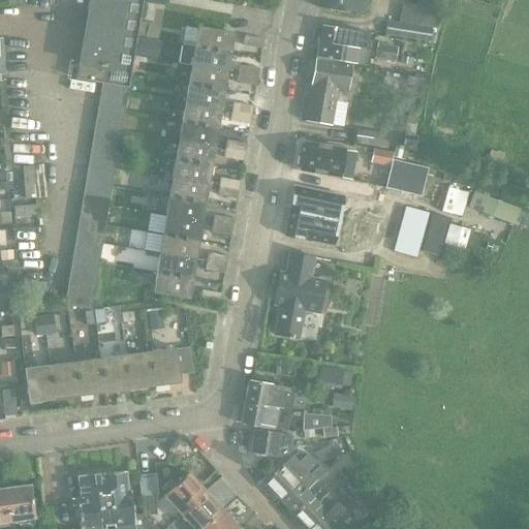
[(128,89),(143,0),(89,0),(87,10),(92,11),(84,62),(79,61),(75,80),(102,84),(128,89)]
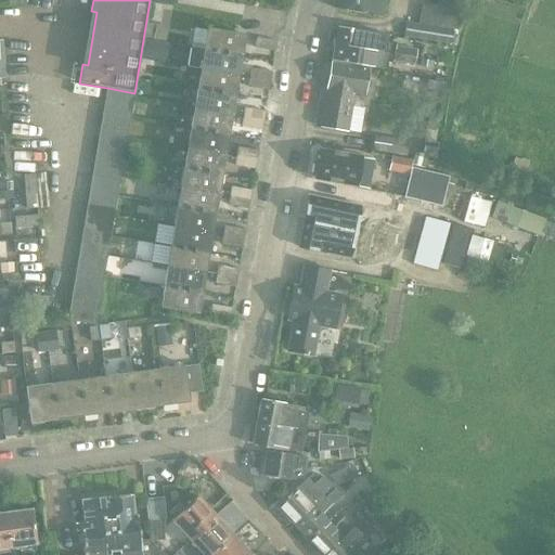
[(383,16),(385,0),(334,0),(333,9),(383,16)]
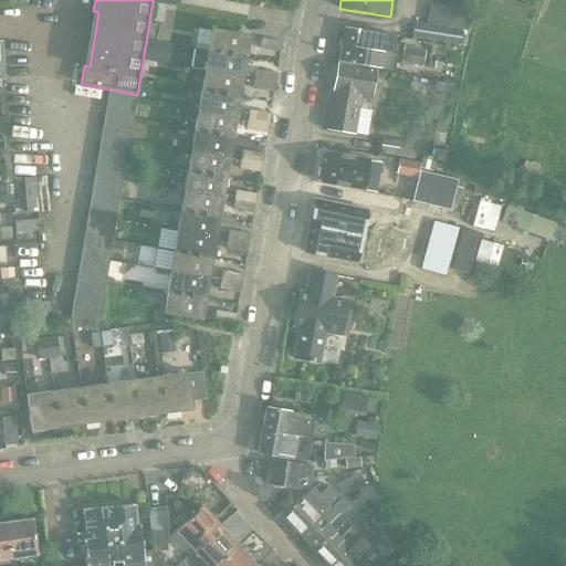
[(460,46),(472,0),(448,0),(446,8),(427,2),(421,28),(407,25),(405,39),(460,46)]
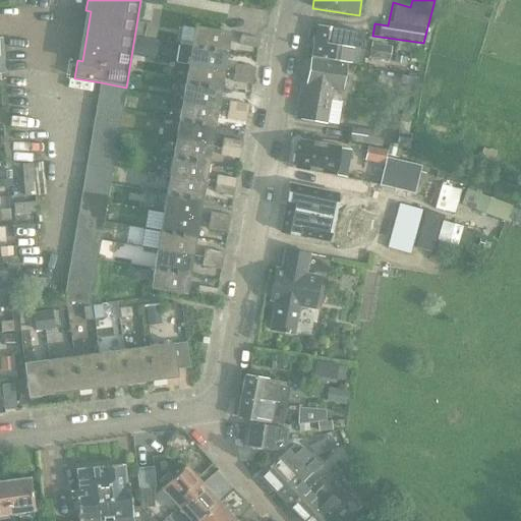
[(147,24),(145,39),(156,41),(159,26),(147,24)]
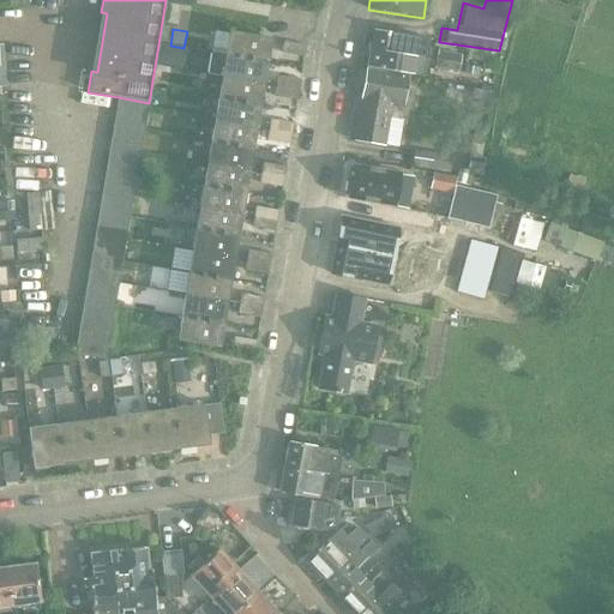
[(266,62),(270,40),(215,31),(211,54),(266,62)]
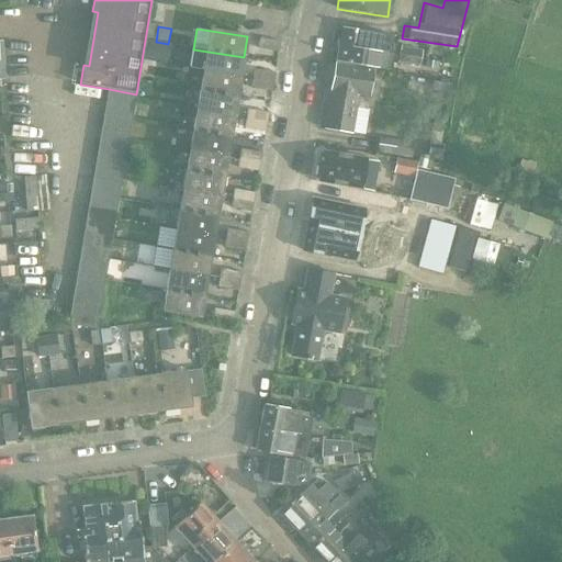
[(420,66),(423,52),(401,48),(401,46),(391,44),(392,37),(341,29),(336,62),(392,70),(392,64),(397,64),(398,62),(420,66)]
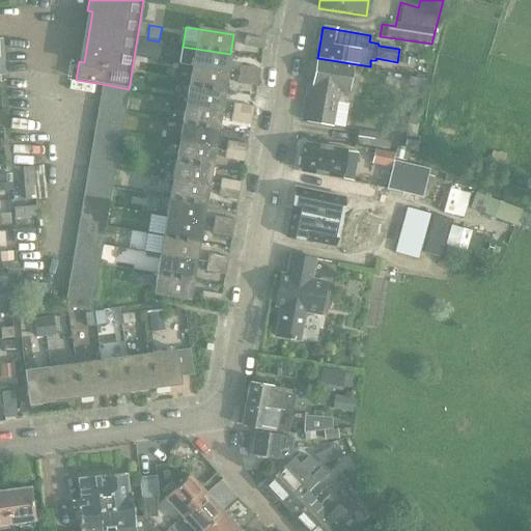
[(263,50),(264,40),(246,36),(244,47),(263,50)]
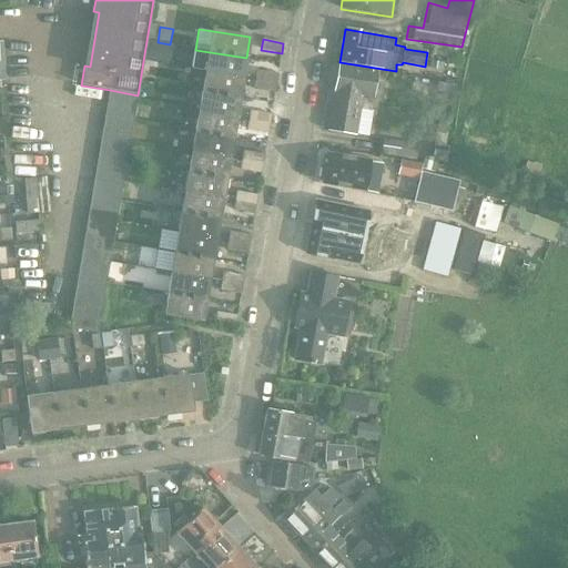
[(150,46),(146,61),(169,66),(172,49),(150,46)]
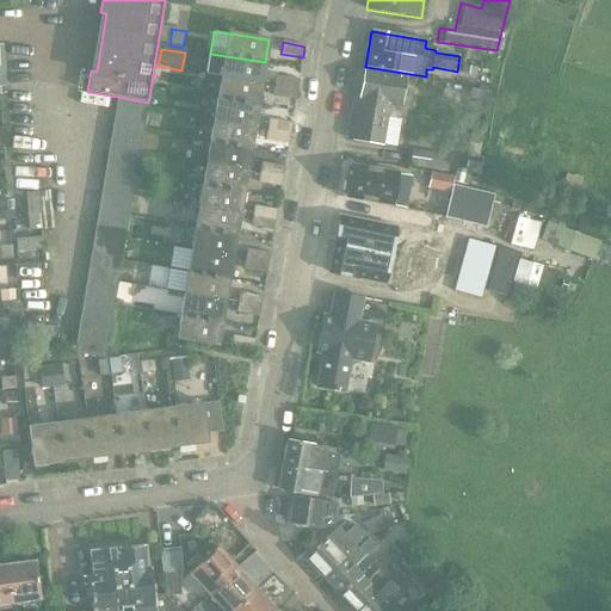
[(265,62),(210,54),(207,75),(221,78),(261,84),(265,62)]
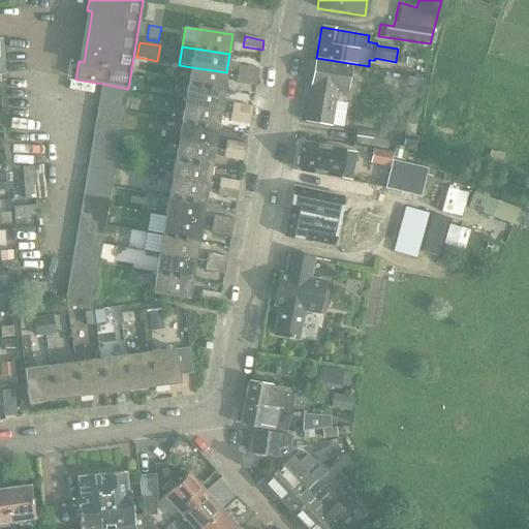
[(414,58),(412,68),(423,69),(424,60),(414,58)]
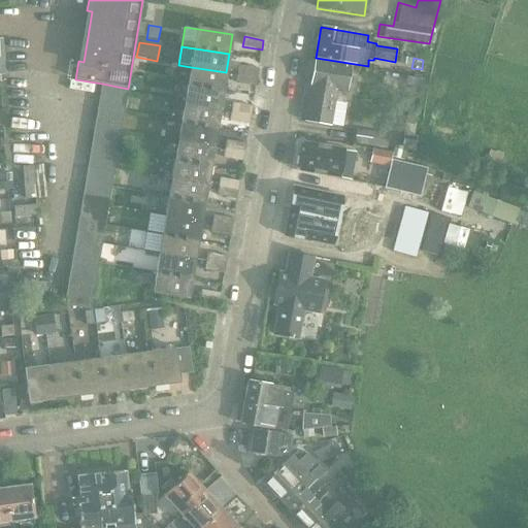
[(400,59),(399,66),(409,67),(410,60),(400,59)]
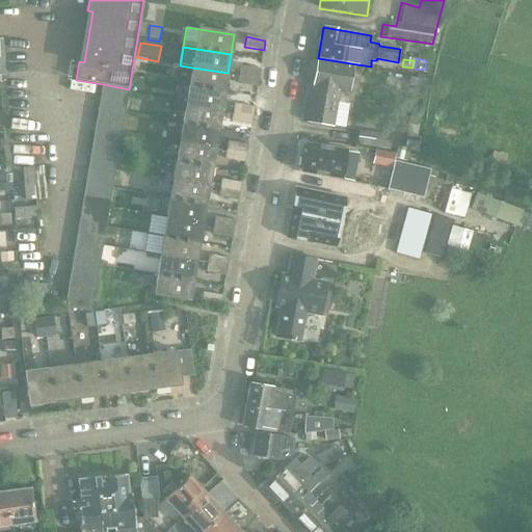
[(349,92),(353,67),(318,61),(314,86),(349,92)]
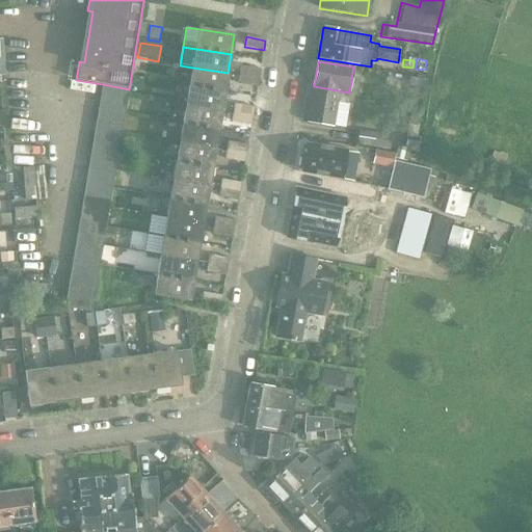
[(259,79),(260,70),(241,67),(240,75),(259,79)]
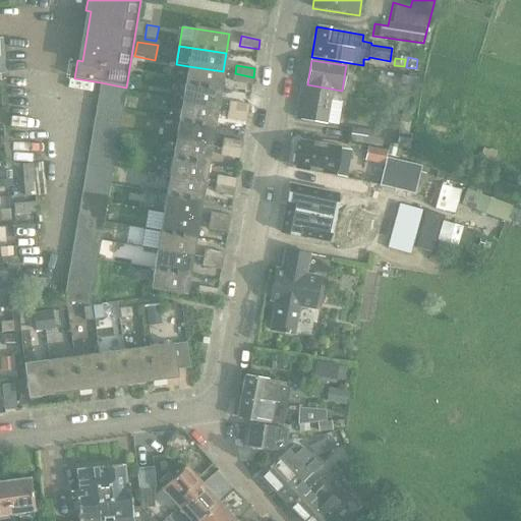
[(219,91),(223,71),(188,66),(185,85),(219,91)]
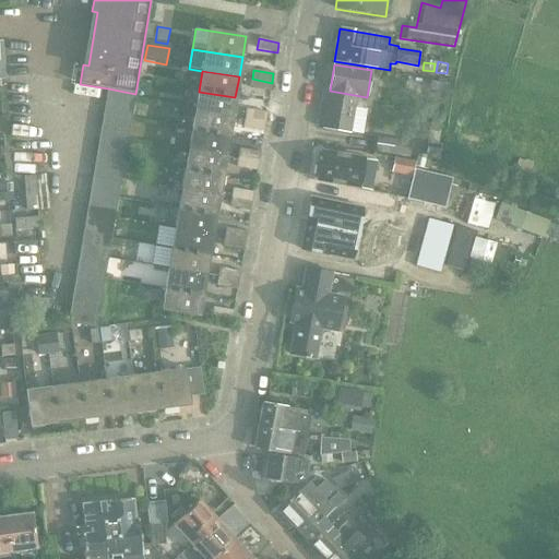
[(271,92),(272,83),(252,79),(250,88),(271,92)]
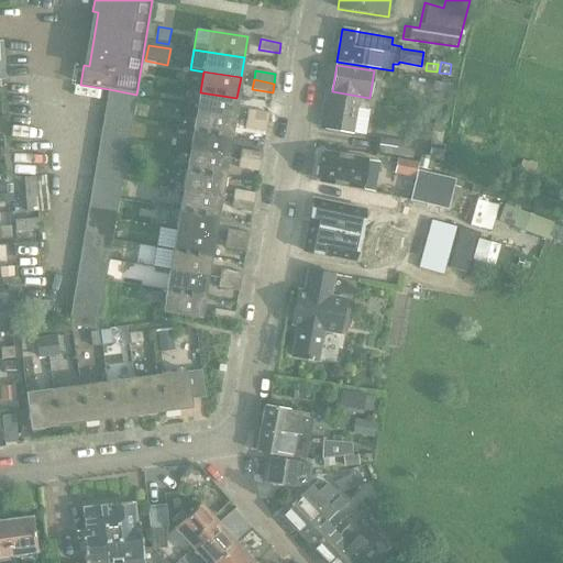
[(427,90),(445,94),(448,85),(429,81),(427,90)]
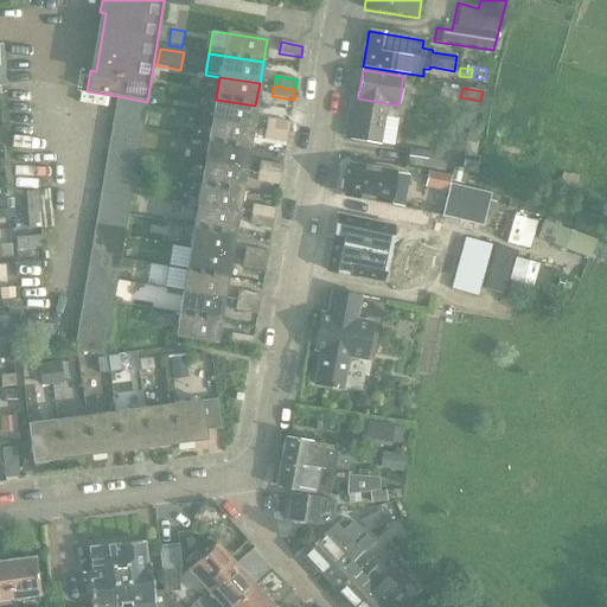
[(145,116),(147,102),(117,96),(115,110),(145,116)]
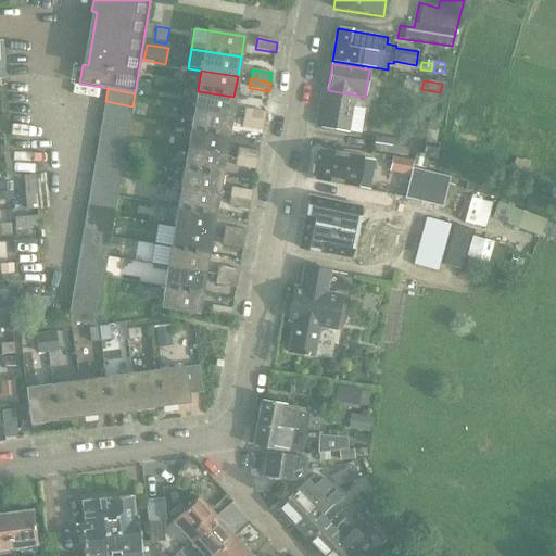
[(348,133),(352,106),(363,109),(365,97),(328,90),(321,128),(348,133)]
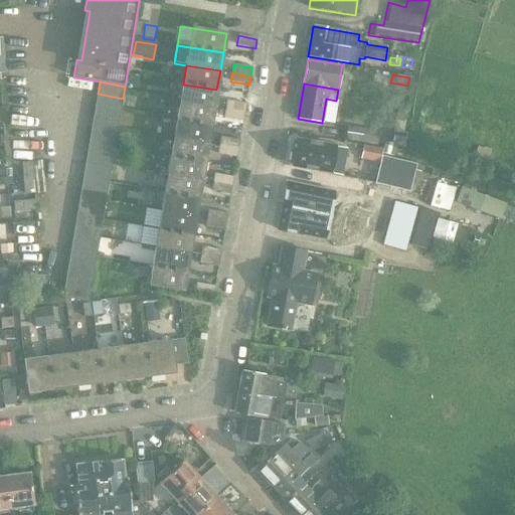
[(214,108),(216,90),(183,84),(180,102),(214,108)]
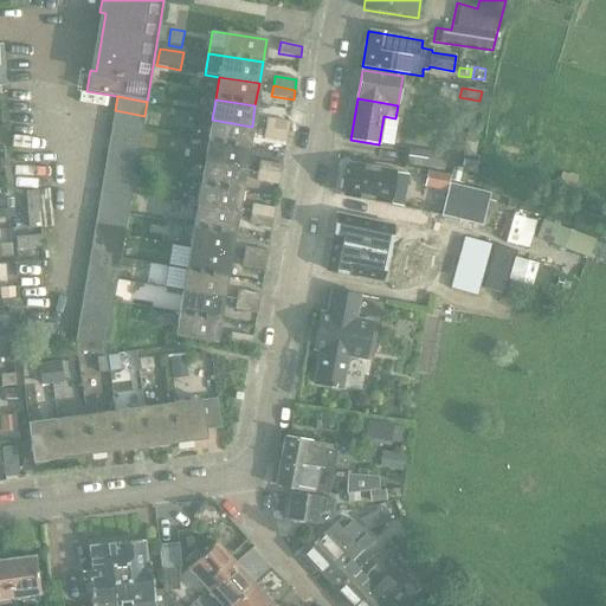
[(142,130),(144,116),(115,110),(113,124),(142,130)]
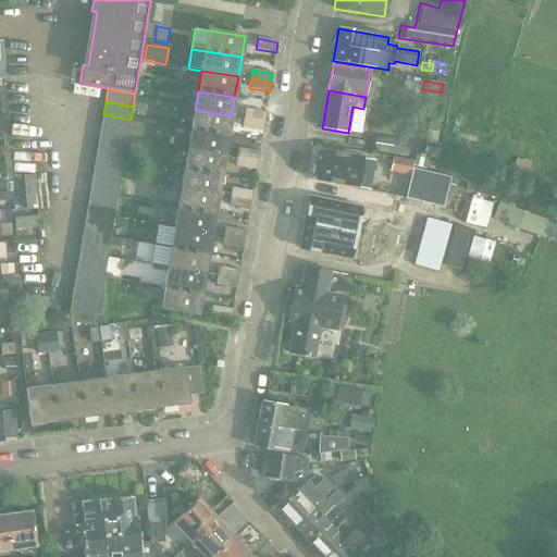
[(264,122),(265,112),(246,109),(244,119),(264,122)]
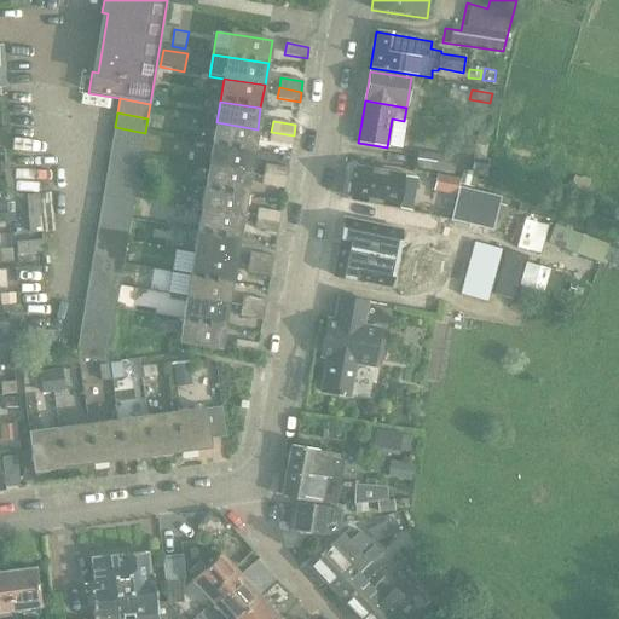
[(253,151),(258,129),(217,122),(213,145),(253,151)]
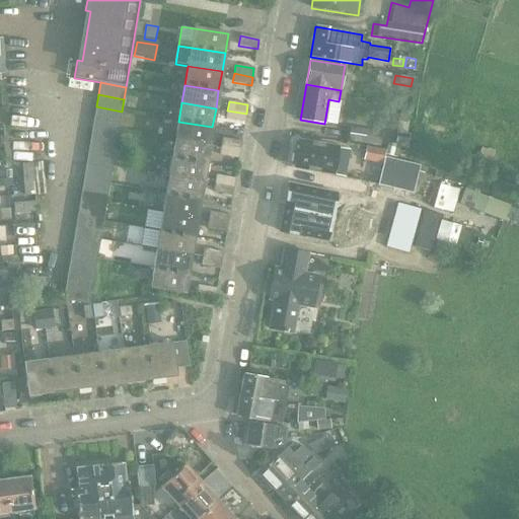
[(120,124),(122,112),(96,106),(94,119),(120,124)]
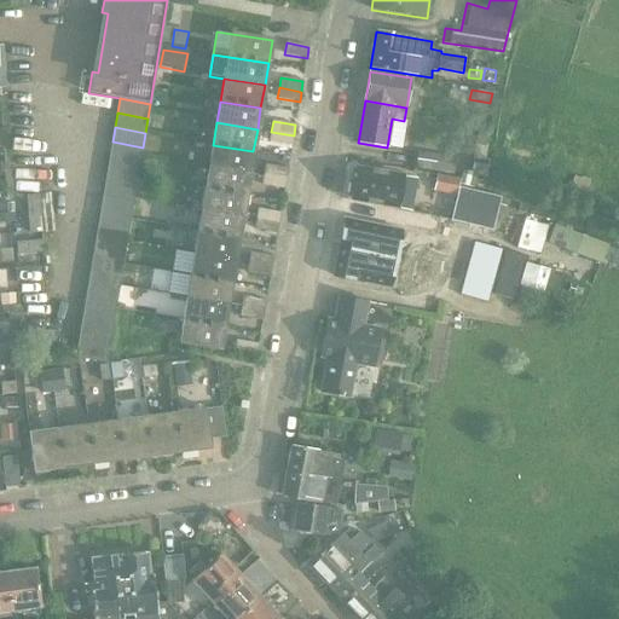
[(291,145),(294,136),(271,132),(270,142),(291,145)]
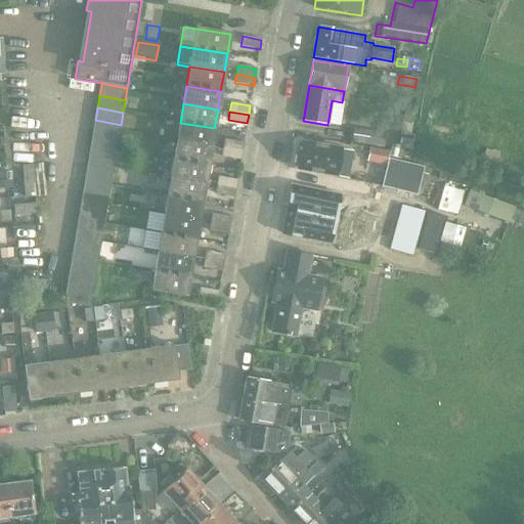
[(119,136),(121,125),(95,120),(93,132),(119,136)]
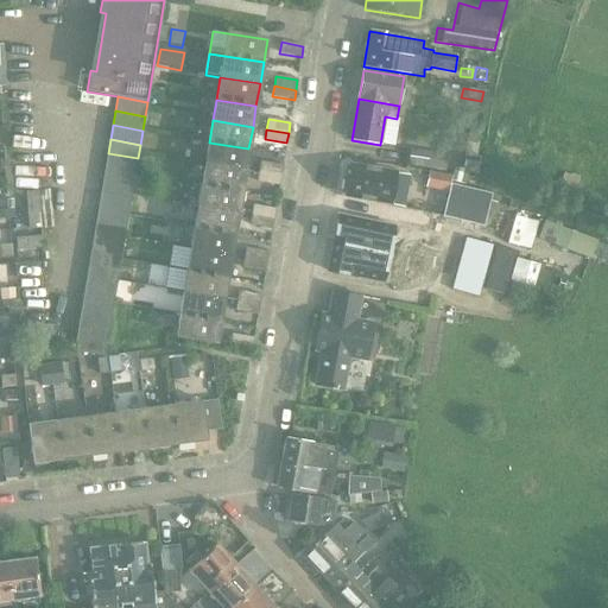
[(245,170),(248,149),(209,143),(206,164),(245,170)]
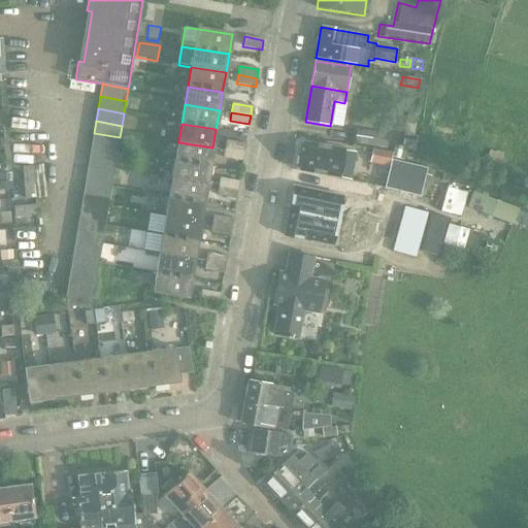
[(387,149),(389,135),(357,130),(355,143),(387,149)]
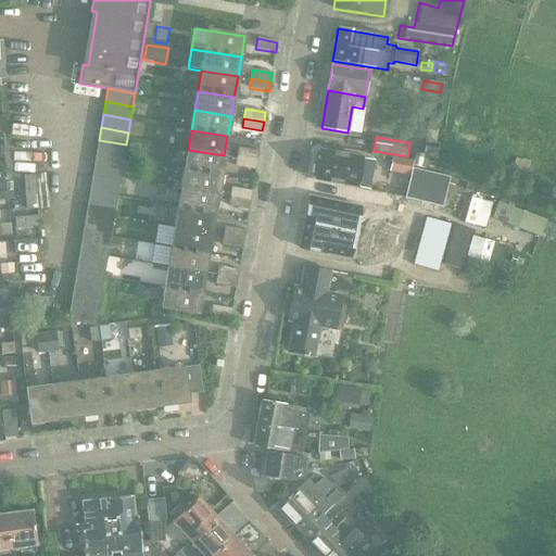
[(124,158),(126,144),(99,140),(97,153),(124,158)]
